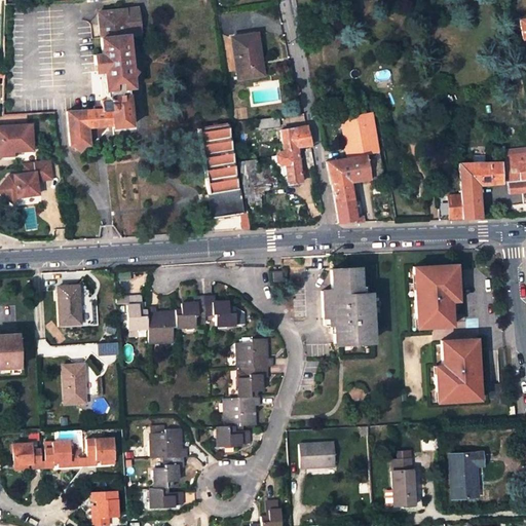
[(110,79),(125,77),(132,77),(129,66),(127,36),(140,34),(137,8),(101,11),(105,53),(106,67),(106,71),(110,71),(110,79)]
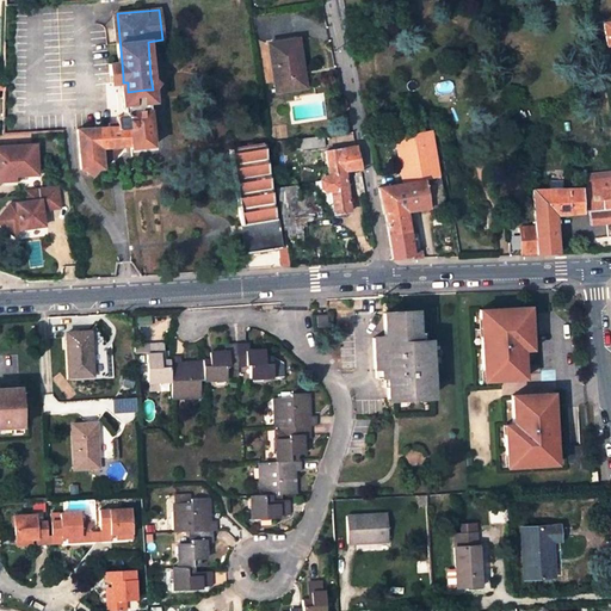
[(297,38),(267,43),(275,92),(298,88),(295,69),(302,68),(297,38)]
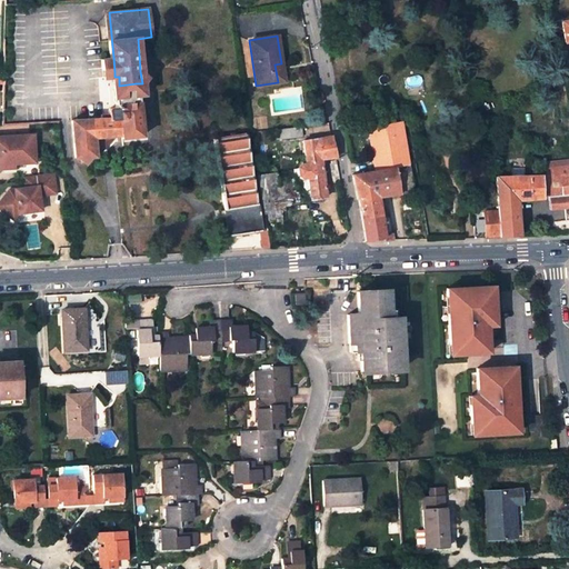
[(511,39),(502,41),(503,49),(512,47),(511,39)]
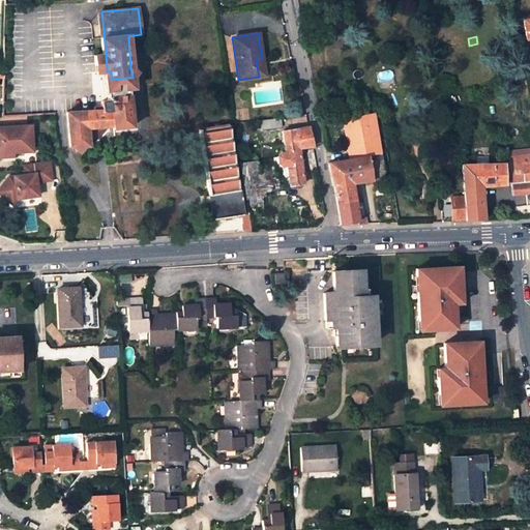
[(97,55),(98,71),(107,71),(107,67),(106,54),(97,55)]
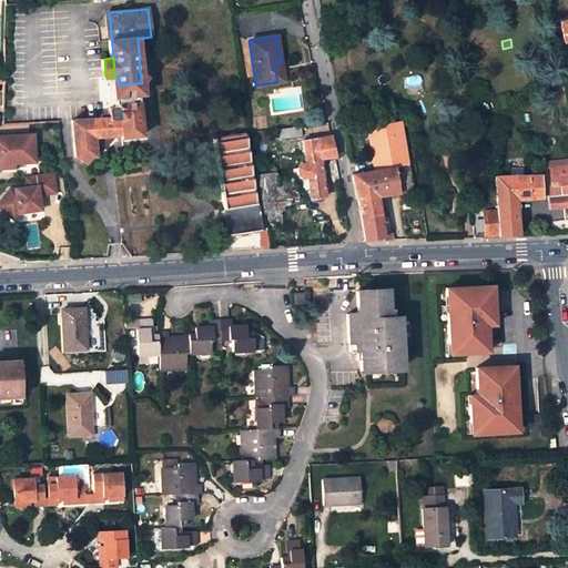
[(284,81),(281,63),(274,64),(277,82),(284,81)]
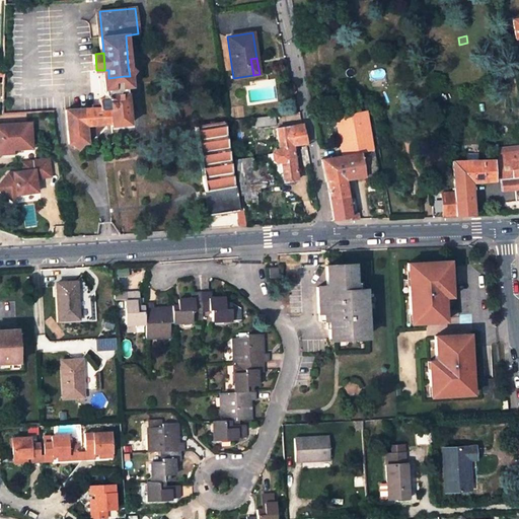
[(128,125),(125,87),(124,76),(108,78),(110,92),(106,92),(107,97),(98,98),(97,99),(97,104),(91,104),(91,108),(64,109),(65,139),(69,138),(74,143),(80,137),(84,137),(84,133),(88,133),(99,128),(99,124),(110,123),(110,126),(128,125)]
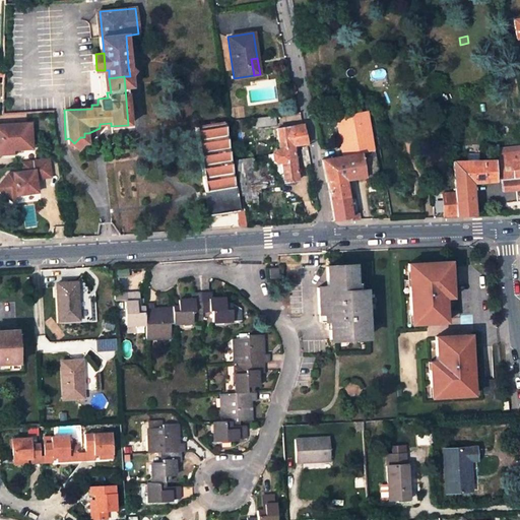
[(472,94),(464,96),(466,106),(473,105),(472,96),(472,94)]
